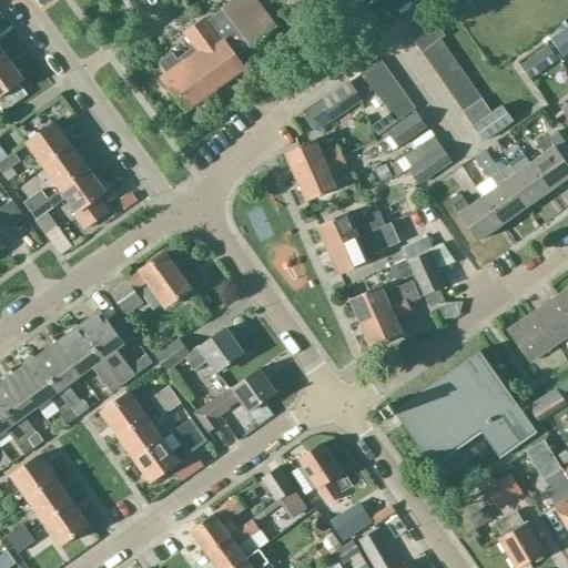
[(159,64),(166,74),(162,78),(186,111),(244,68),(236,57),(277,26),(257,0),(232,0),(204,21),(204,20),(185,33),(195,46),(181,57),(182,58),(179,60),(173,53),(159,64)]
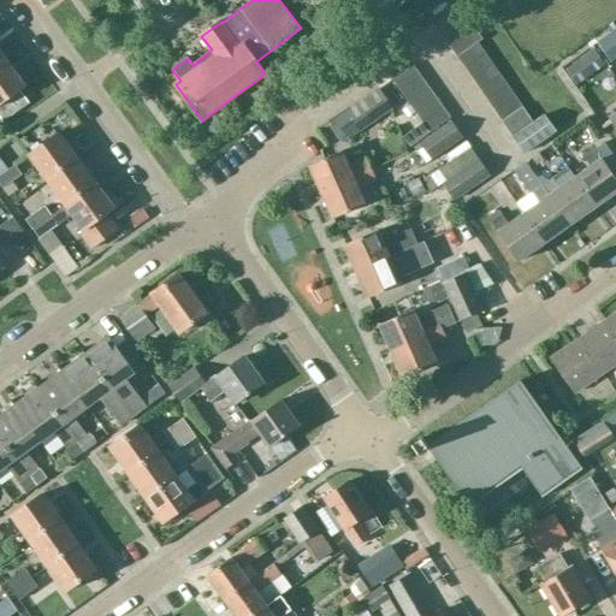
[(306,15),(319,35),(329,28),(314,9),(306,15)]
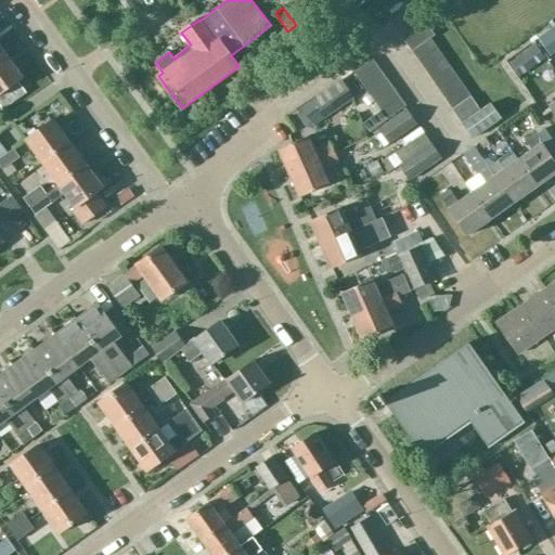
[(412,51),(429,38),(435,35),(426,23),(403,39),(412,51)]
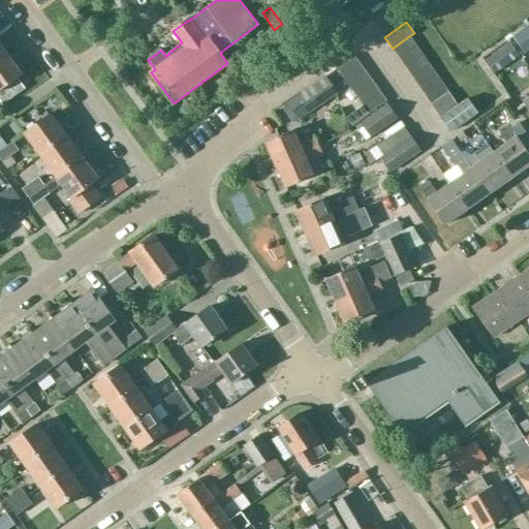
[(393,49),(399,58),(416,45),(409,36),(393,49)]
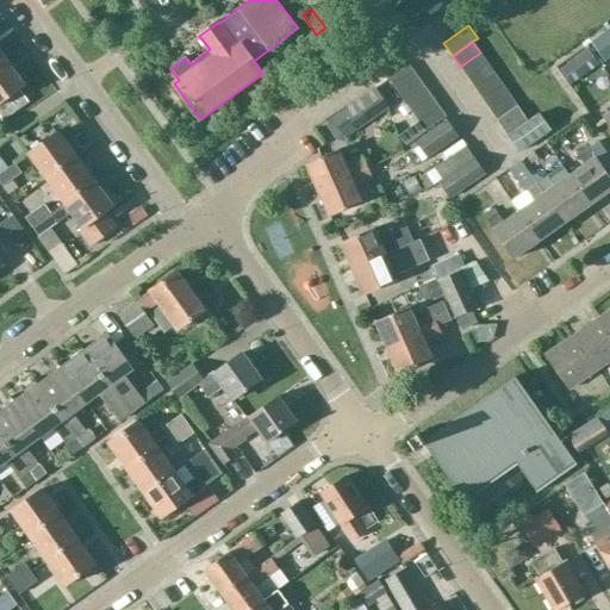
[(460,67),(467,78),(487,63),(480,53),(460,67)]
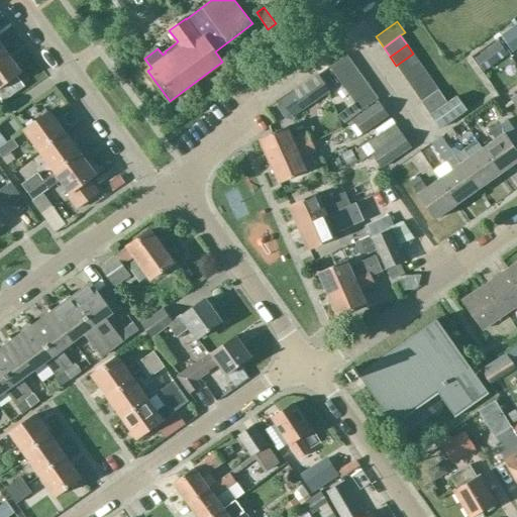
[(5,52),(0,55),(0,97),(3,102),(23,87),(21,83),(16,76),(21,73),(5,52)]
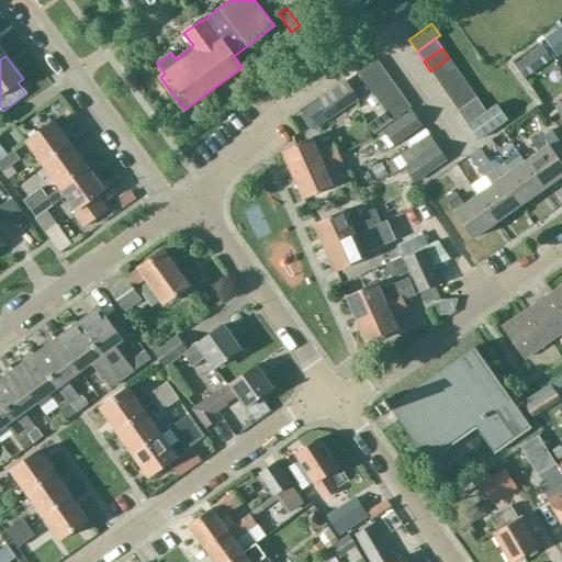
[(430,71),(438,81),(456,68),(449,58),(430,71)]
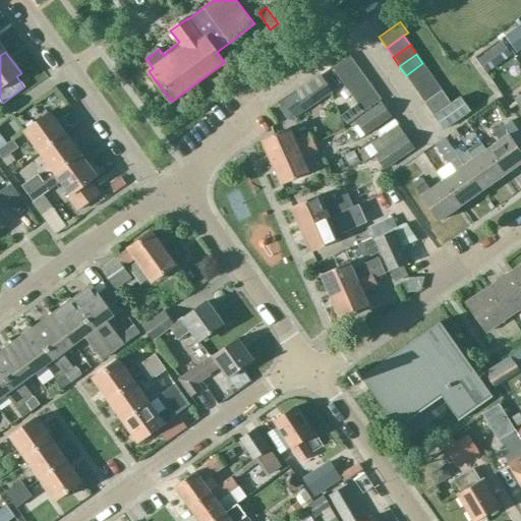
[(332,68),(338,76),(355,64),(349,56),(332,68)]
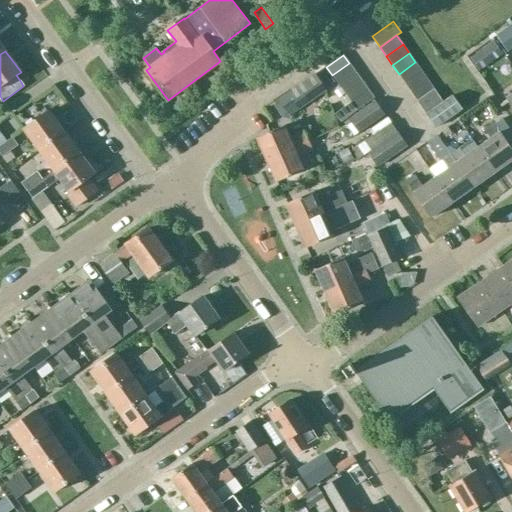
[(399,74),(405,83),(422,71),(415,62),(399,74)]
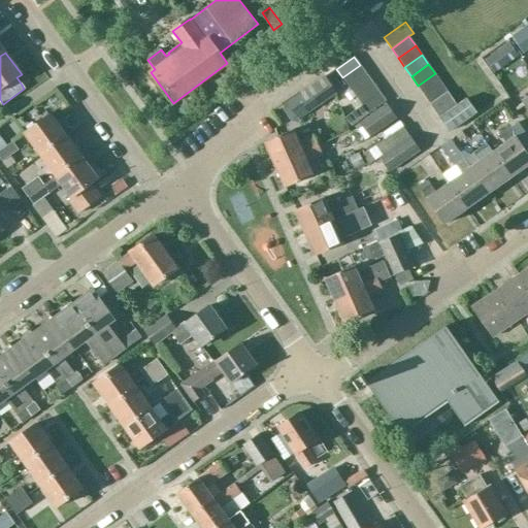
[(342,77),(350,87),(366,74),(360,65),(342,77)]
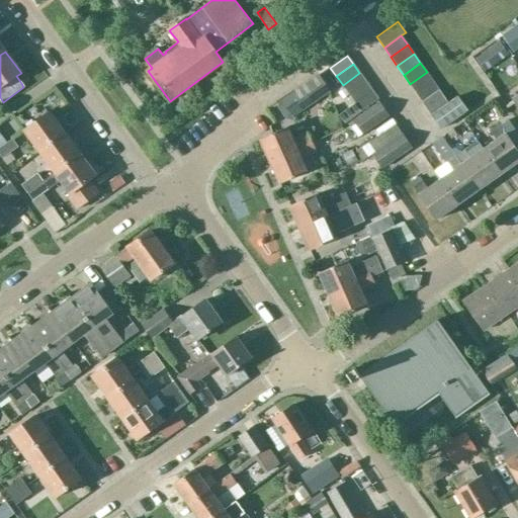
[(255,75),(263,86),(276,76),(268,66),(255,75)]
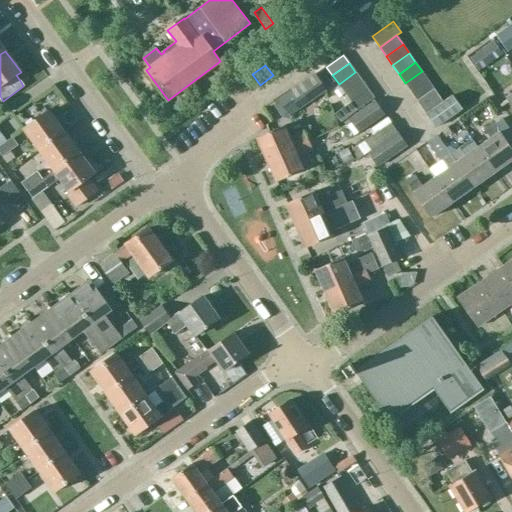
[(405,83),(411,92),(428,80),(422,71),(405,83)]
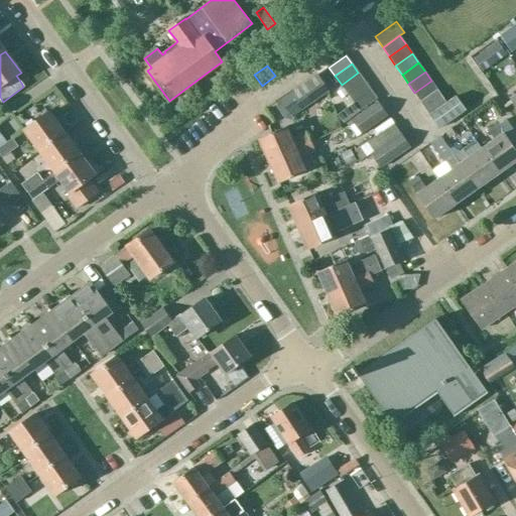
[(342,85),(348,93),(364,81),(358,73),(342,85)]
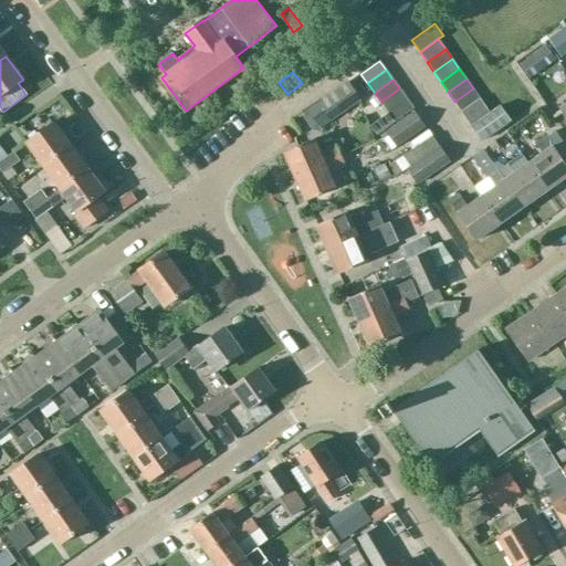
[(320,103),(308,111),(321,128),(332,121),(362,102),(349,83),(320,103)]
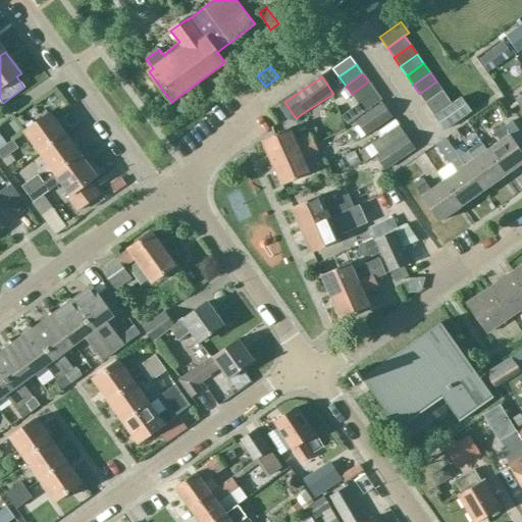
[(352,94),(358,103),(375,91),(368,82),(352,94)]
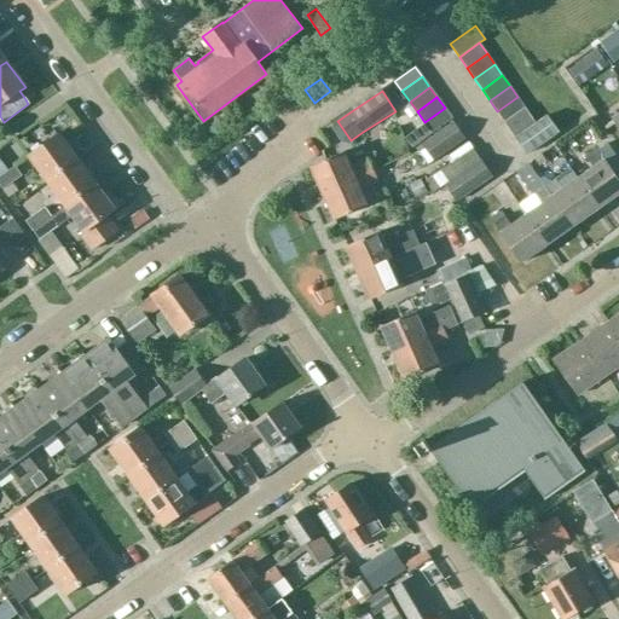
[(525,108),(518,97),(497,111),(504,122),(525,108)]
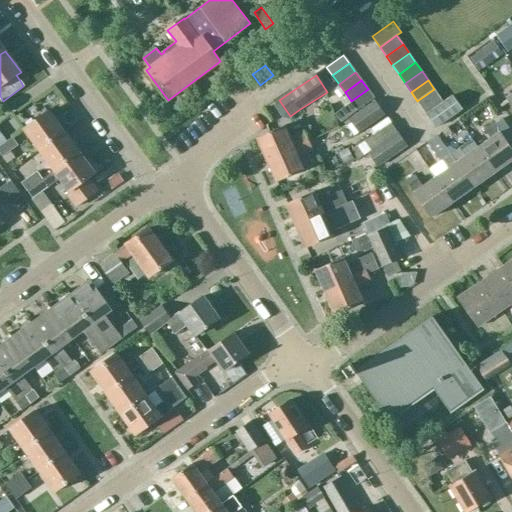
[(351,101),(357,110),(374,98),(368,89),(351,101)]
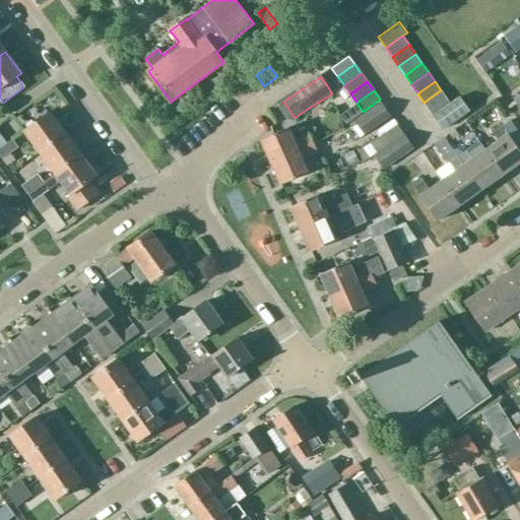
[(424,103),(434,117),(451,105),(441,90),(424,103)]
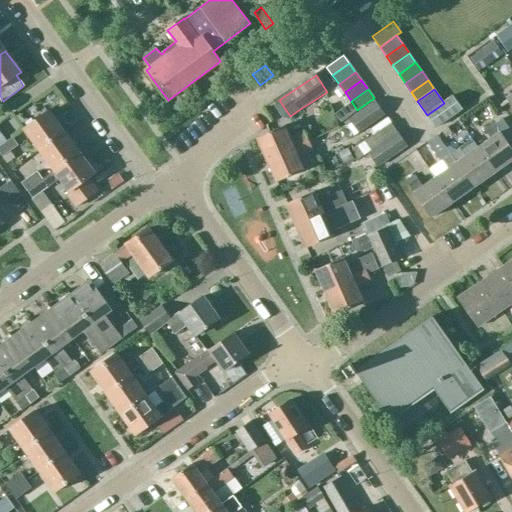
[(427,115),(436,128),(462,110),(453,97),(444,103),(427,115)]
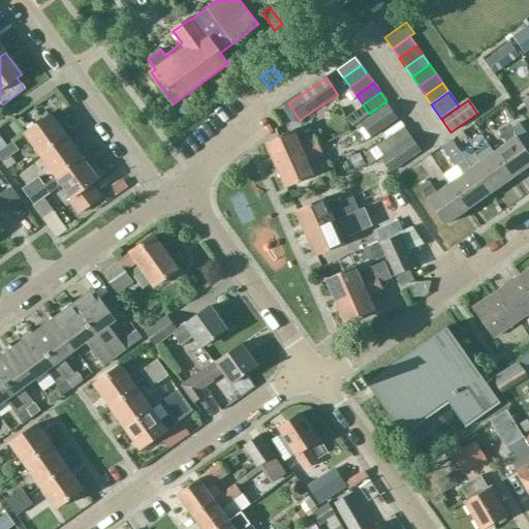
[(362,123),(371,136),(397,118),(387,104),(362,123)]
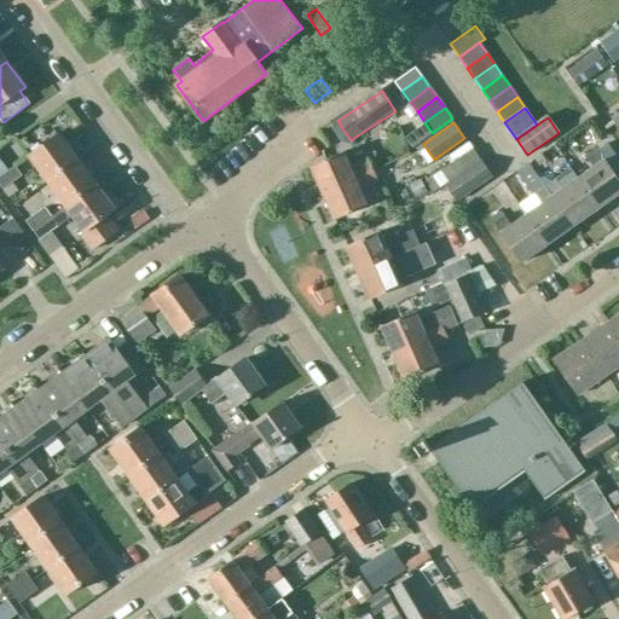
[(29,156),(47,181),(77,160),(59,134),(29,156)]
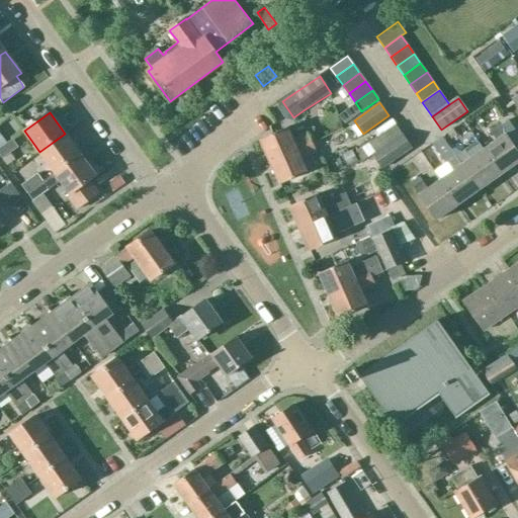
[(517,135),(507,119),(500,125),(505,134),(506,133),(517,150),(517,149),(517,135)]
